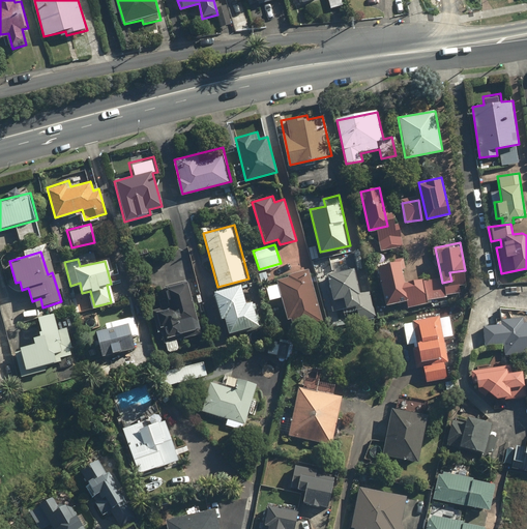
[(408,305),(441,298),(436,273),(405,280),(401,259),(377,264),(384,303),(407,299),(408,305)]
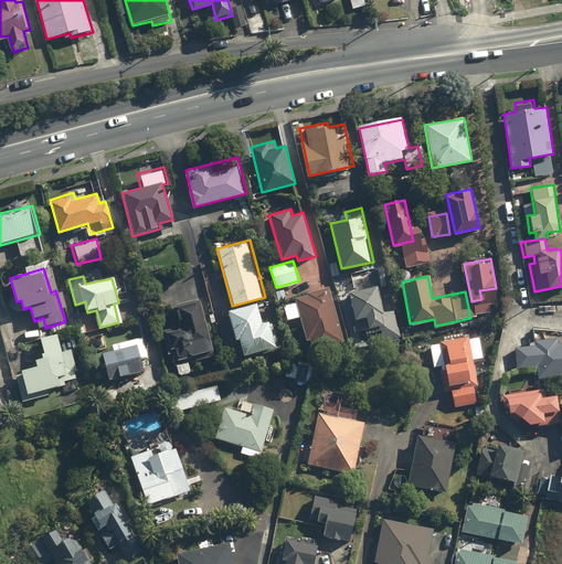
[(378,286),(348,293),(354,320),(366,317),(368,327),(378,325),(381,339),(399,334),(392,308),(383,310),(378,286)]
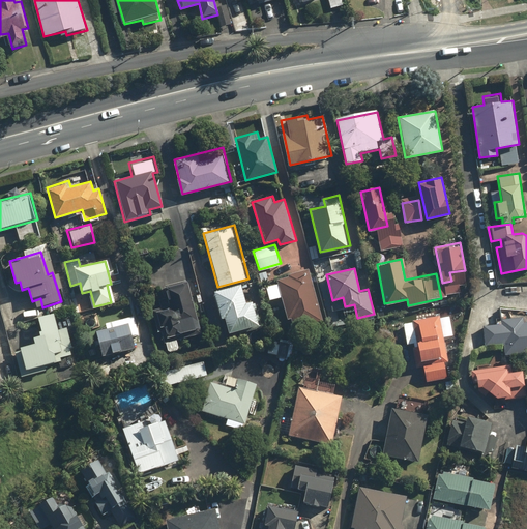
[(295,333),(324,325),(310,270),(276,280),(287,319),(291,319),(295,333)]
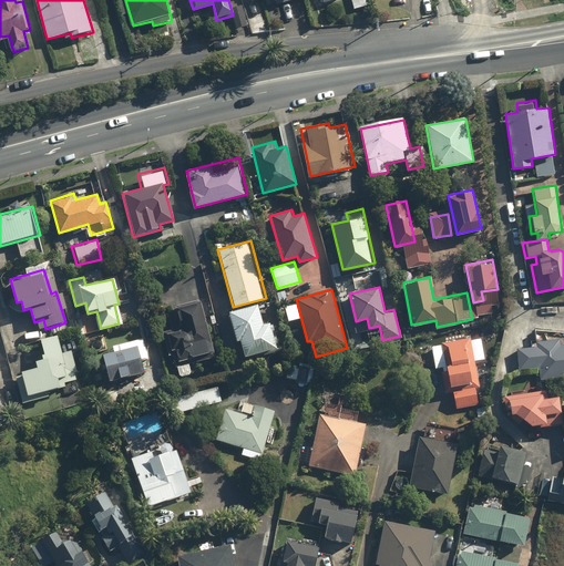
[(212,349),(200,298),(173,305),(180,332),(168,335),(175,359),(212,349)]
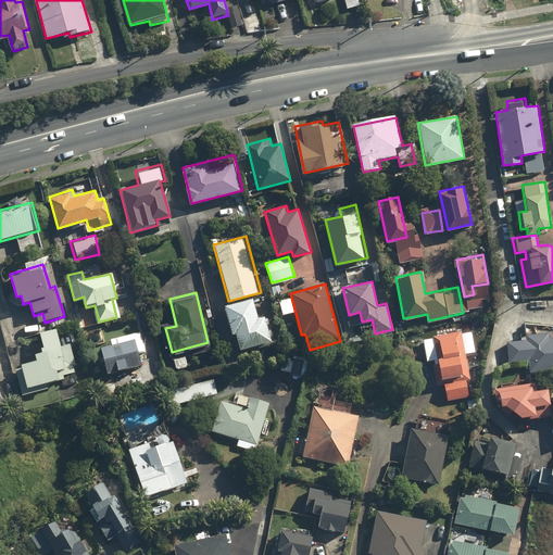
[(256,317),(250,298),(227,305),(239,343),(269,333),(263,315),(256,317)]
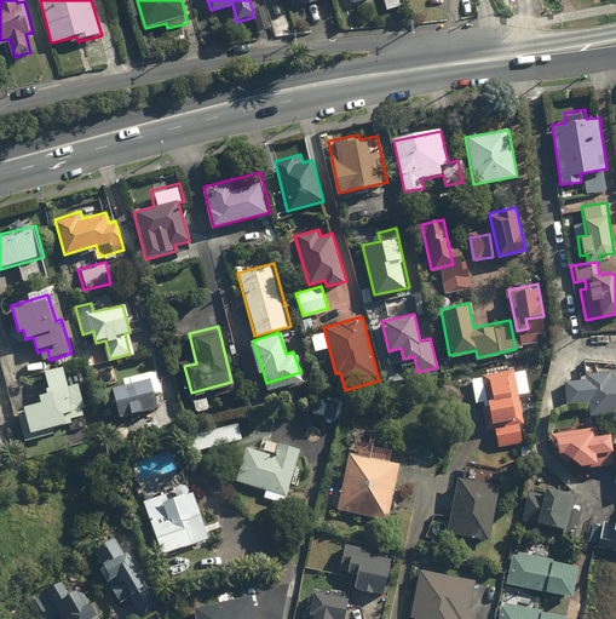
[(70,387),(64,365),(45,370),(51,388),(39,391),(42,401),(21,407),(28,433),(91,413),(81,383),(70,387)]
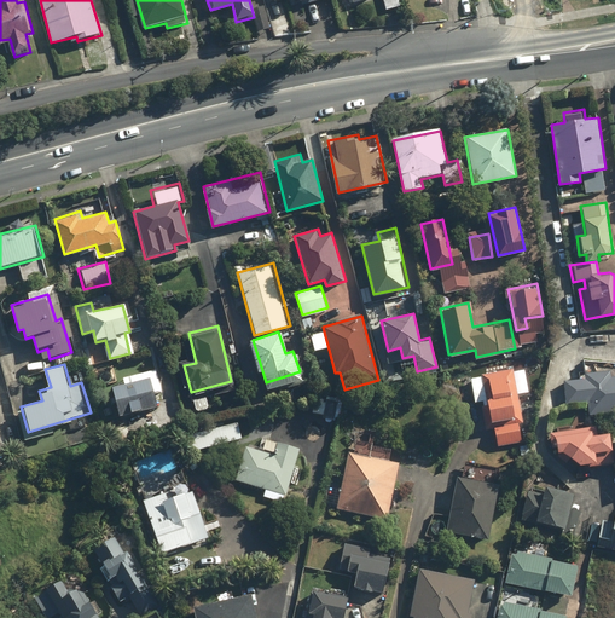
[(163,408),(155,369),(122,375),(125,382),(114,385),(121,416),(163,408)]
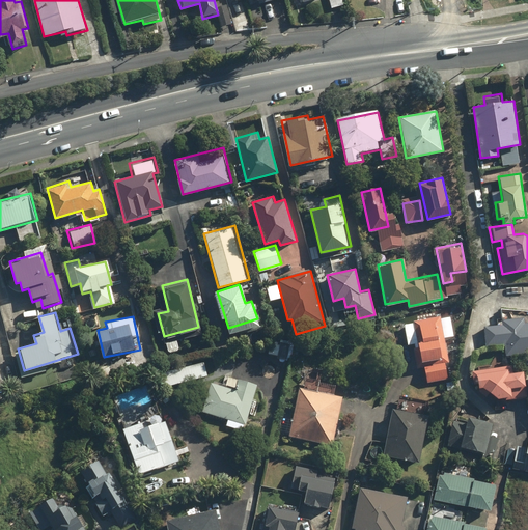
[(438,316),(414,319),(423,381),(446,378),(438,316)]
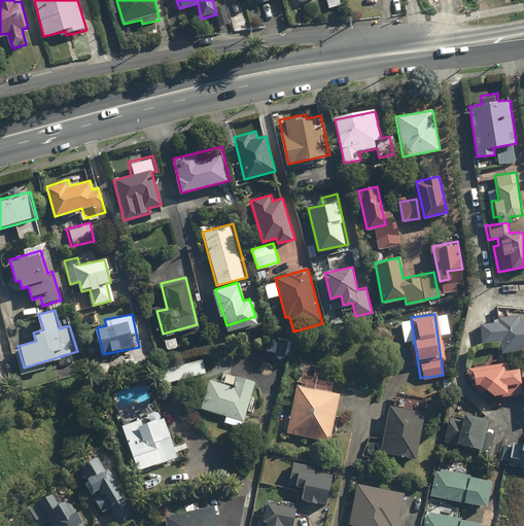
[(523,315),(500,317),(501,321),(479,322),(480,342),(502,340),(503,352),(523,350),(523,315)]
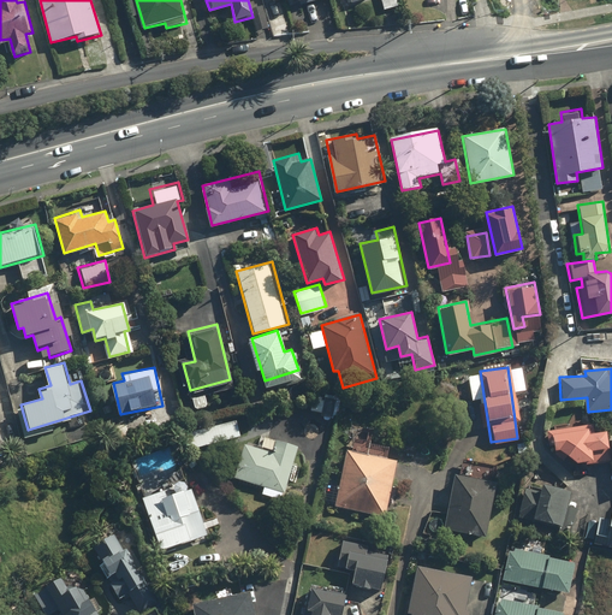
[(237,420),(188,432),(191,447),(241,435),(237,420)]
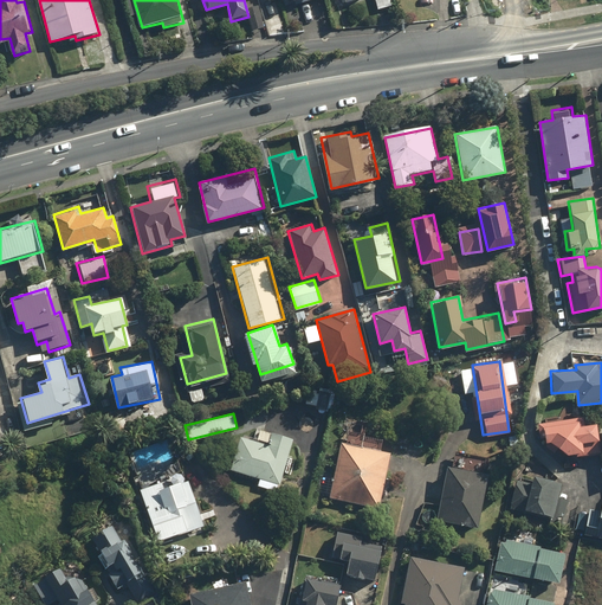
[(552,443),(567,452),(586,450),(584,441),(599,439),(597,424),(581,426),(580,418),(539,422),(542,443),(552,443)]
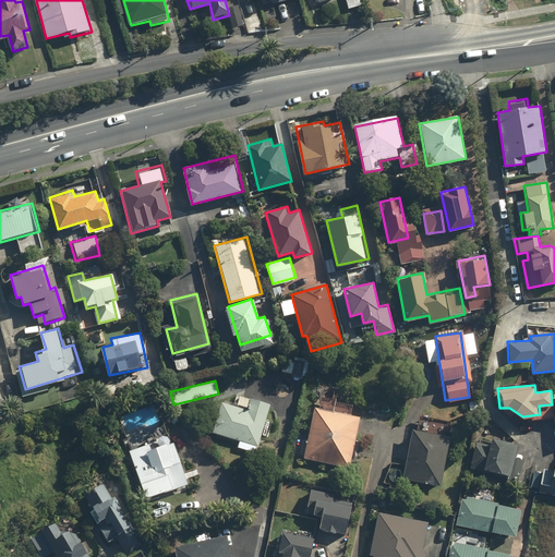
[(249,408),(222,401),(214,432),(238,437),(236,448),(258,453),(272,403),(251,398),(249,408)]
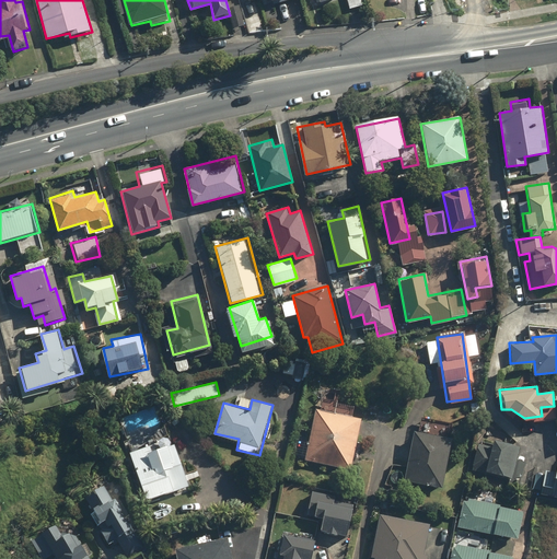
[(363,414),(313,405),(303,458),(352,468),(363,414)]
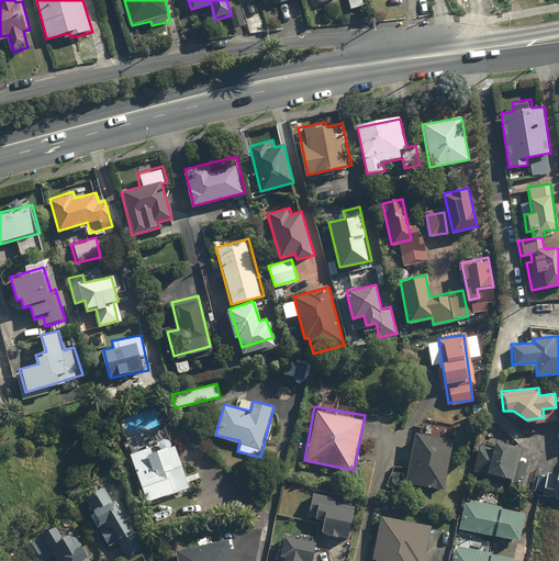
[(453,440),(414,433),(404,480),(444,487),(453,440)]
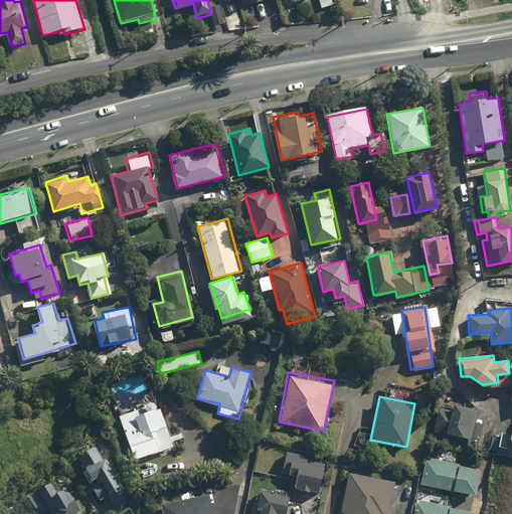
[(453,411),(438,408),(433,432),(472,440),(478,408),(454,403),(453,411)]
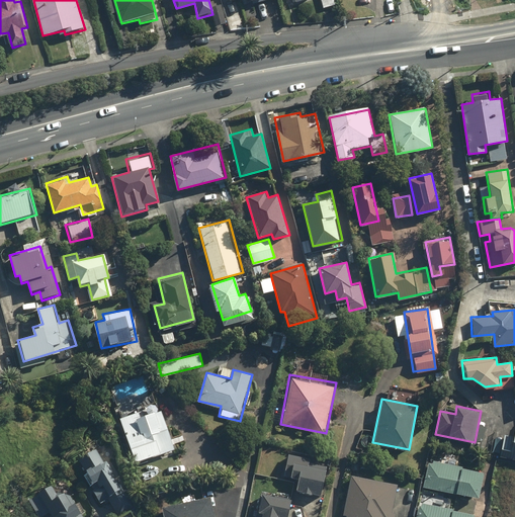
[(145,410),(121,417),(136,461),(175,449),(163,411),(147,416),(145,410)]
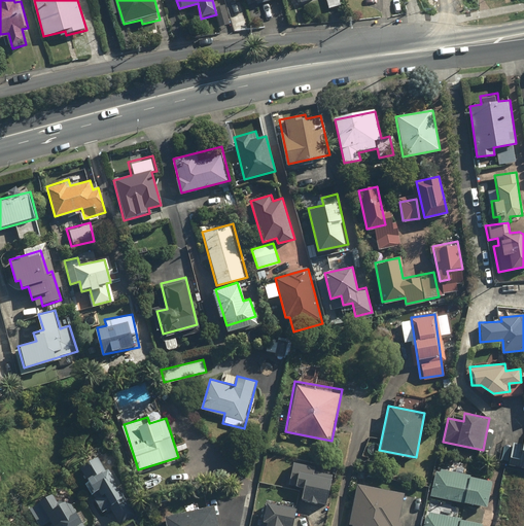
[(523,440),(514,439),(510,459),(523,461),(523,440)]
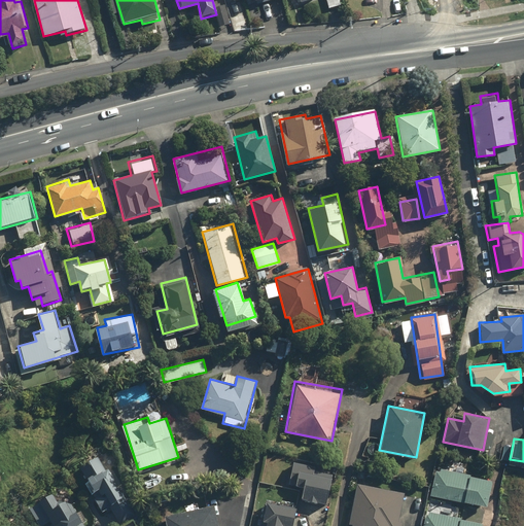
[(95,453),(77,463),(88,482),(83,484),(101,515),(110,510),(119,525),(137,515),(110,468),(105,470),(95,453)]
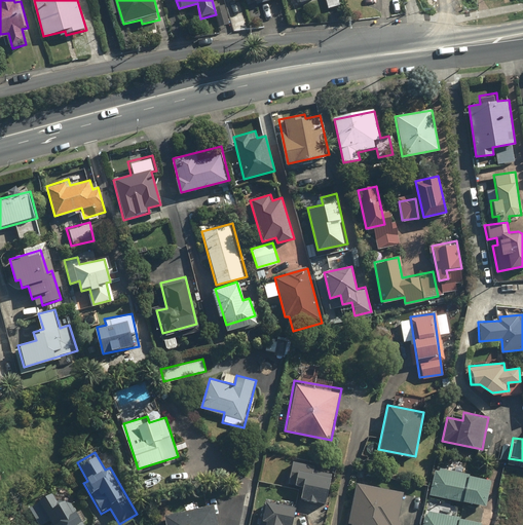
[(314,464),(291,461),(287,485),(303,487),(301,501),(327,504),(331,475),(313,473),(314,464)]
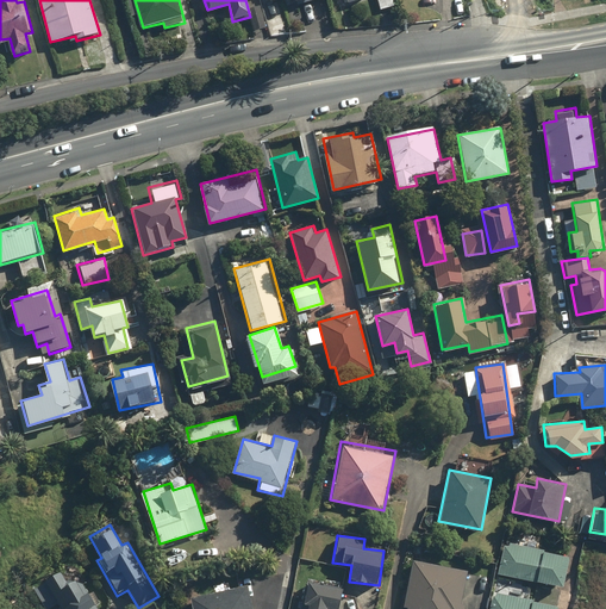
[(569,555),(505,542),(499,572),(563,585),(569,555)]
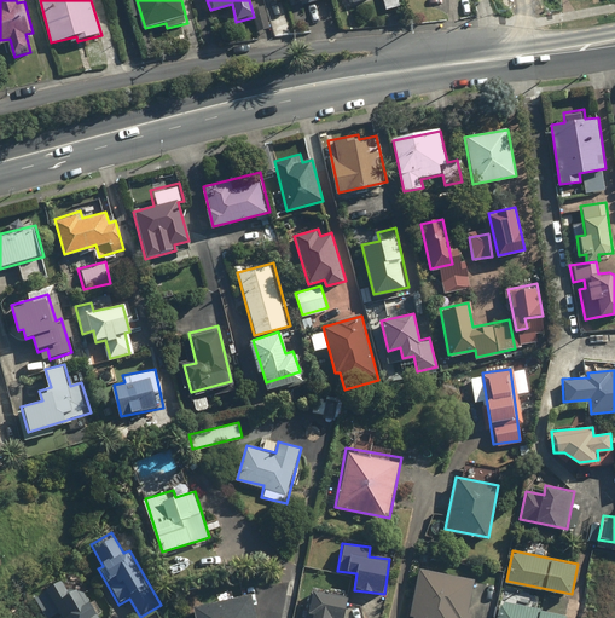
[(466,606),(471,577),(419,570),(412,617),(471,617),(474,607),(466,606)]
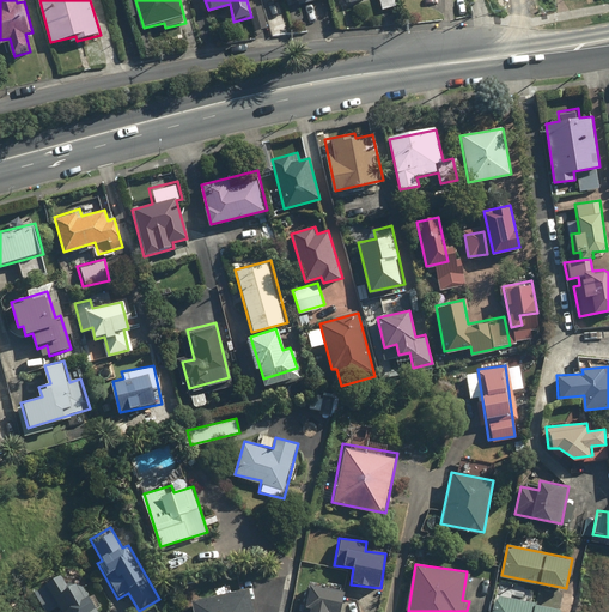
[(62,571),(32,589),(47,611),(58,606),(60,611),(99,611),(96,606),(101,604),(92,591),(84,597),(75,581),(69,583),(62,571)]
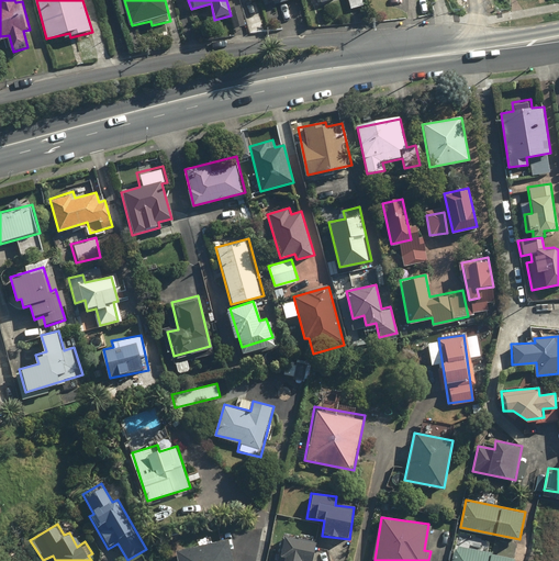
[(236,560),(232,537),(176,548),(178,560),(236,560)]
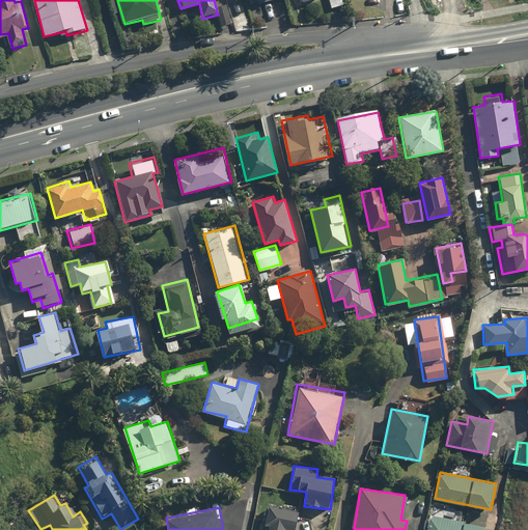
[(262,529),(288,529),(289,528),(297,529),(300,513),(268,507),(262,529)]
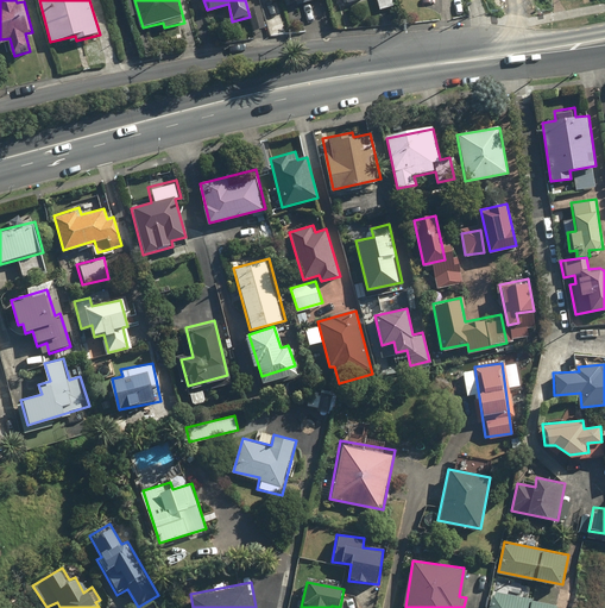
[(555,607),(558,603),(492,591),(489,607),(555,607)]
